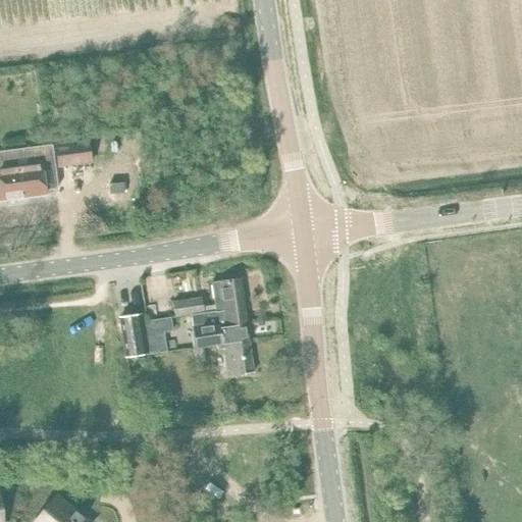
[(87,140),(54,144),(57,165),(90,162),(87,140)]
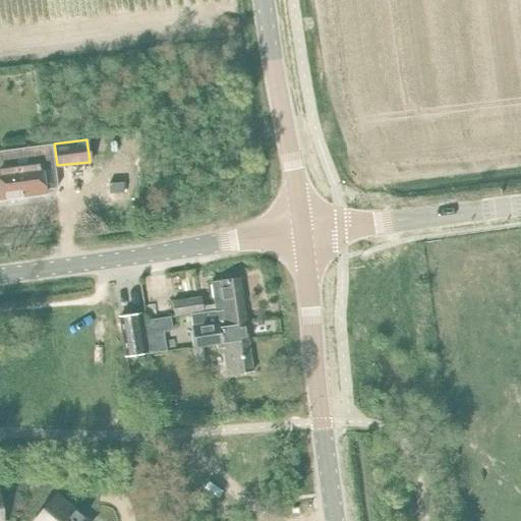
[(51,145),(0,151),(0,198),(45,193),(45,189),(57,188),(53,162),(51,145)]
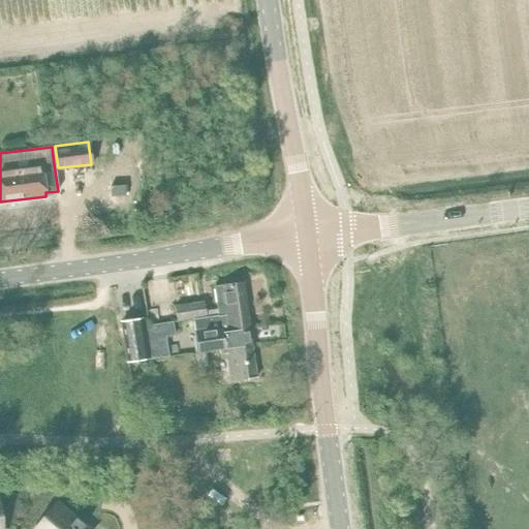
[(242,281),(213,286),(217,315),(221,314),(223,331),(249,327),(242,281)]
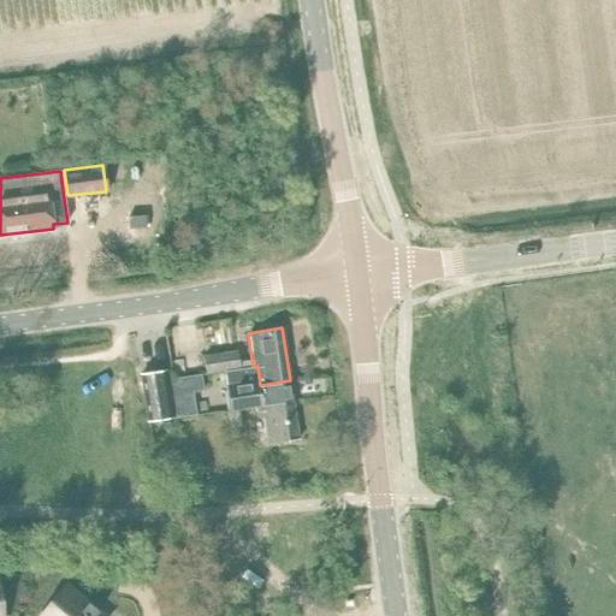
[(236,350),(202,355),(206,373),(223,371),(240,368),(240,367),(236,350)]
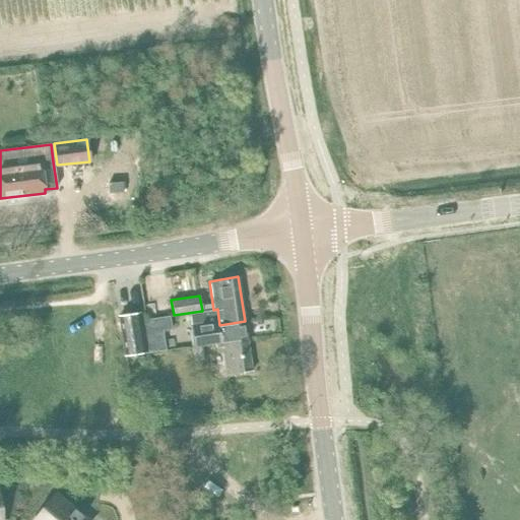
[(213,310),(189,314),(194,346),(215,343),(222,341),(247,337),(245,321),(219,325),(217,309),(213,310)]
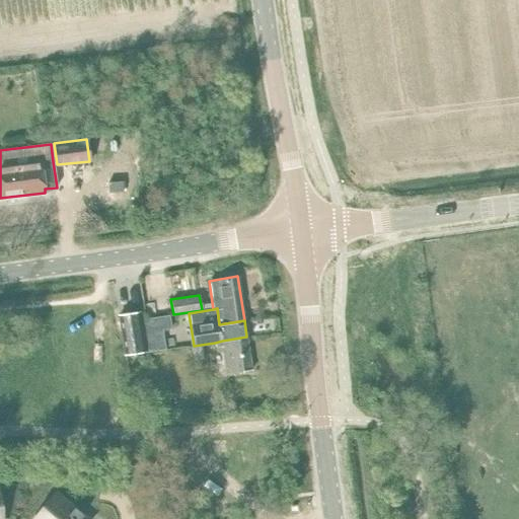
[(139,312),(119,315),(125,355),(145,352),(165,349),(162,329),(171,327),(169,315),(140,320),(139,312)]
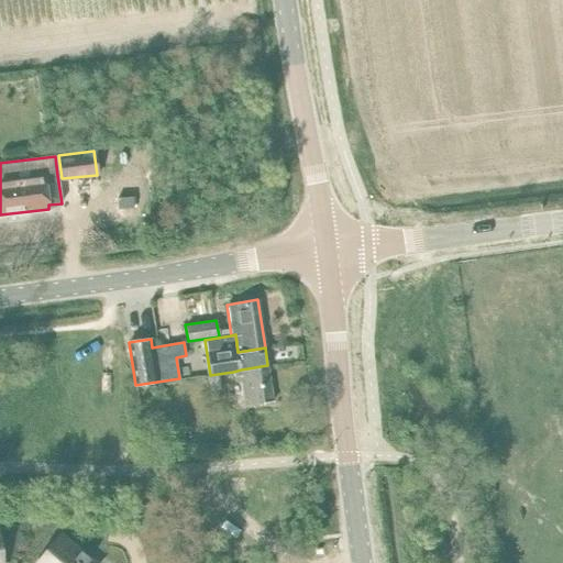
[(241,370),(233,372),(234,377),(242,375),(246,405),(273,401),(267,365),(241,370)]
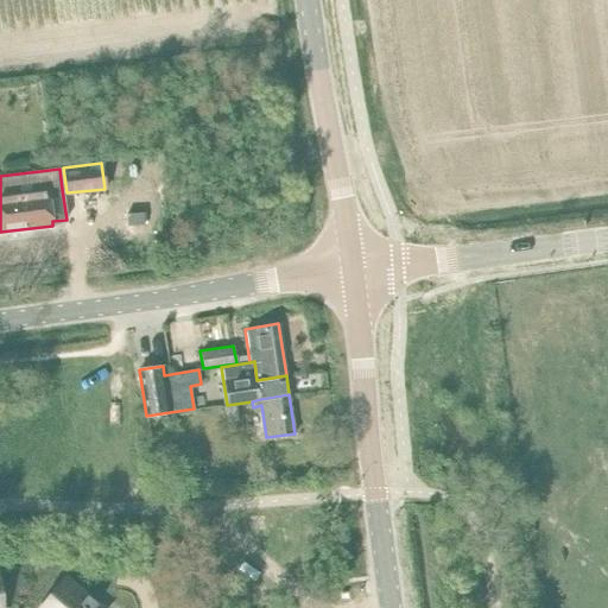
[(235,405),(223,406),(226,422),(238,420),(235,405)]
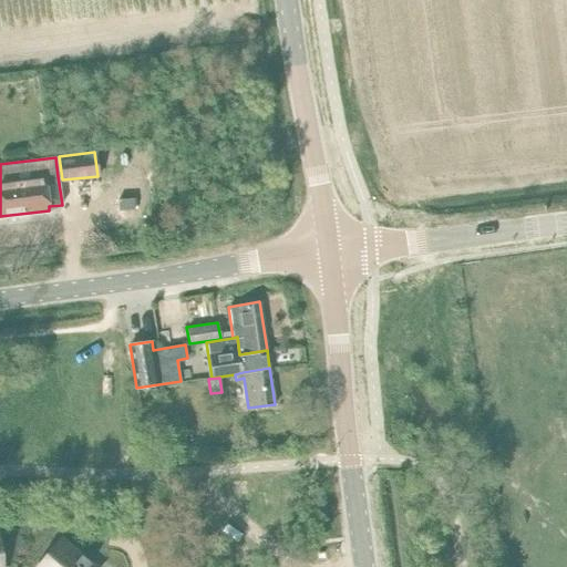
[(61,538),(37,566),(94,566),(90,563),(91,562),(80,553),(79,554),(61,538)]
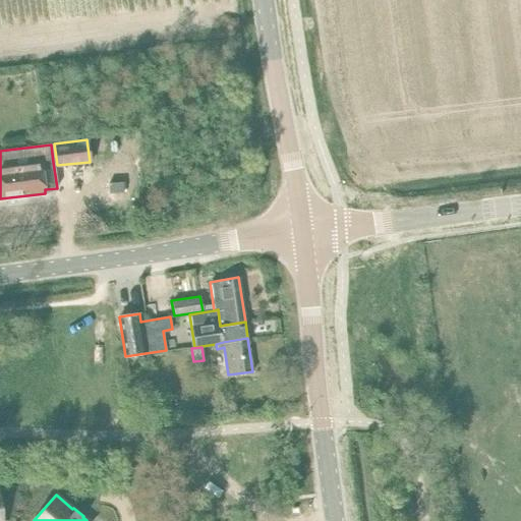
All buildings are outlined.
